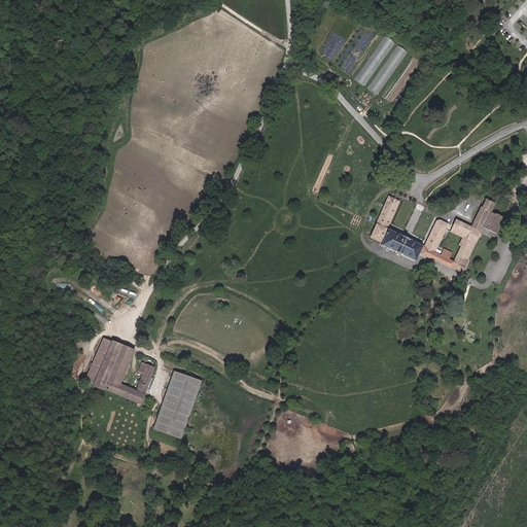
[(356,79),(366,85),(394,43),(385,36),(356,79)]
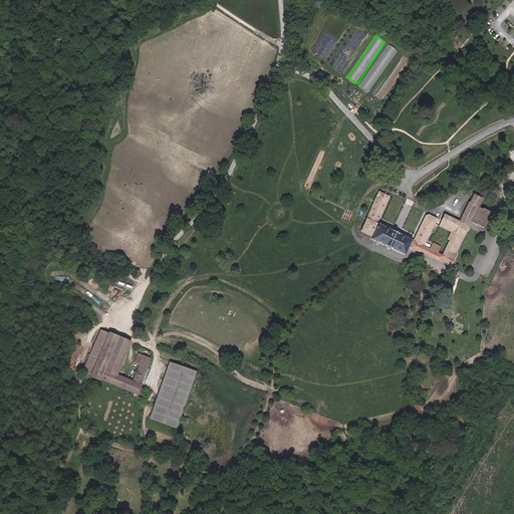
[(388,44),(360,87),(369,92),(397,50),(388,44)]
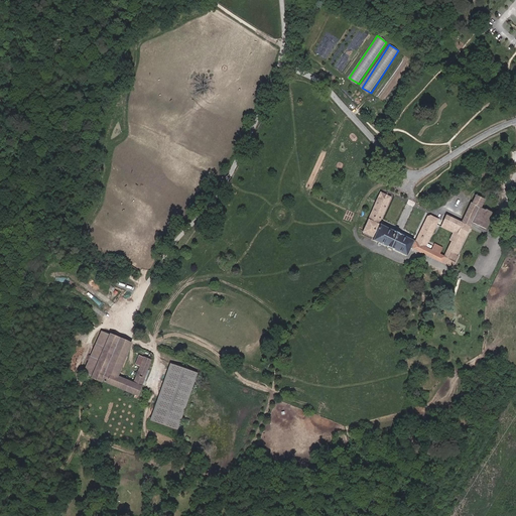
[(410,248),(415,242),(378,224),(390,198),(380,192),(368,219),(362,233),(374,238),(373,240),(406,256),(410,248)]
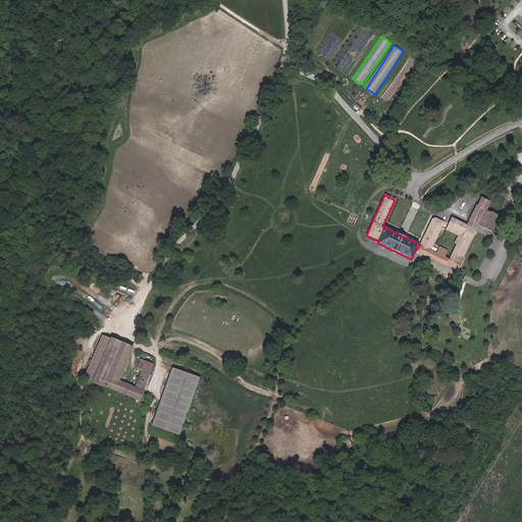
[(491,231),(499,215),(490,212),(489,212),(485,210),(490,202),(481,198),(476,206),(475,206),(468,221),(477,225),(491,231)]
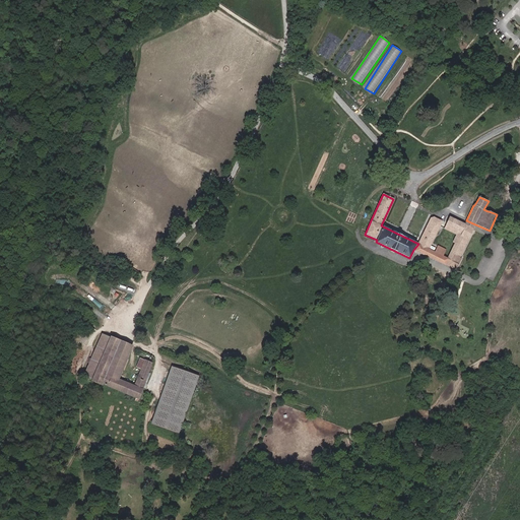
[(418,244),(413,250),(455,270),(461,258),(459,257),(464,248),(460,246),(464,239),(467,240),(468,240),(473,229),(464,224),(449,217),(444,229),(456,235),(453,243),(455,243),(447,258),(443,256),(446,250),(437,246),(434,252),(429,249),(442,221),(434,217),(431,218),(418,244)]
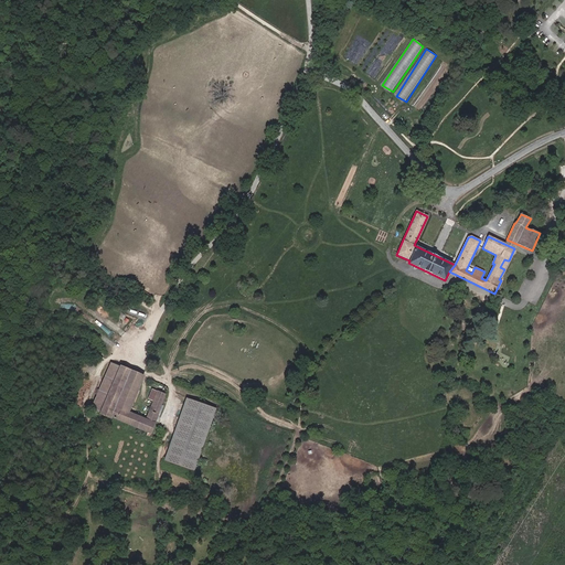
[(516,244),(507,240),(504,244),(514,248),(516,244)]
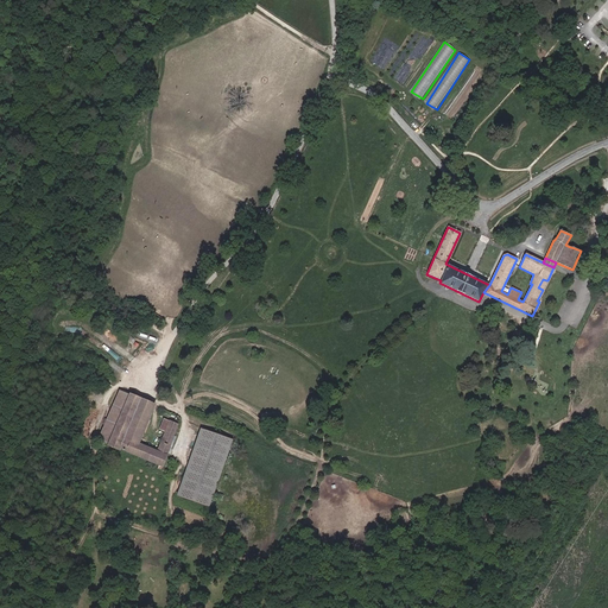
[(138,443),(154,405),(120,391),(97,441),(163,467),(178,425),(169,422),(165,432),(157,451),(138,443)]
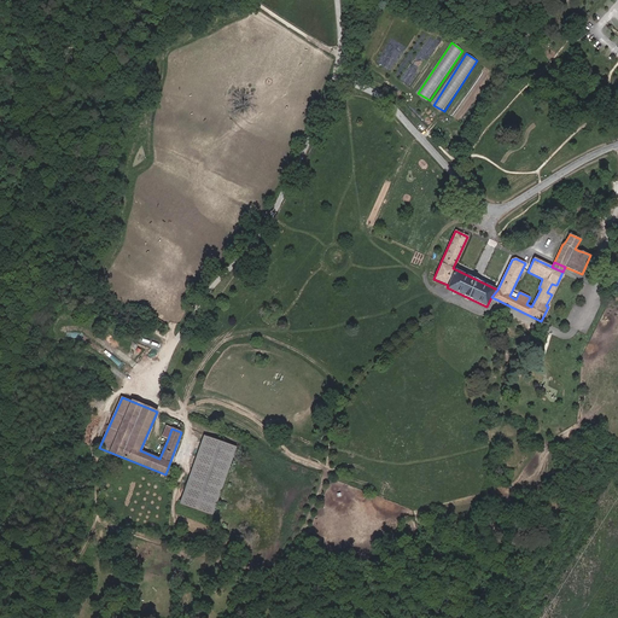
[(168,439),(172,429),(165,425),(162,437),(168,439)]
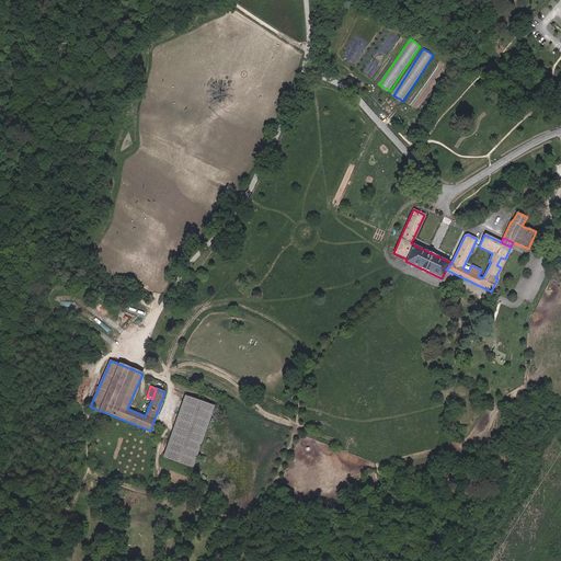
[(192,468),(214,405),(185,396),(163,458),(192,468)]
